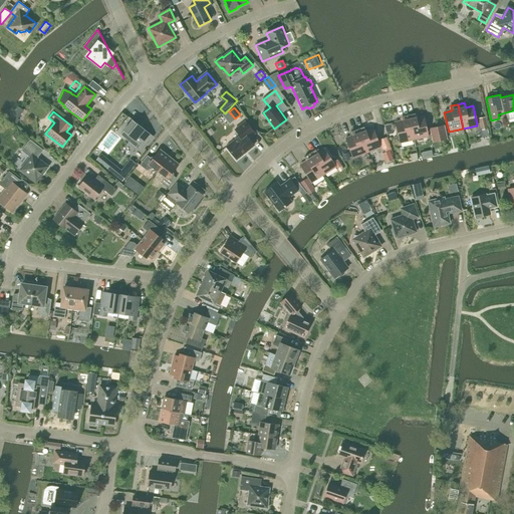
[(429,137),(424,116),(417,118),(416,113),(409,114),(414,140),(429,137)]
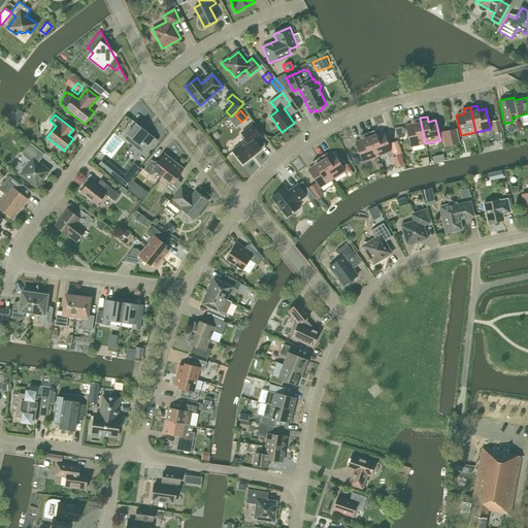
[(420,118),(413,120),(414,125),(405,126),(410,146),(425,143),(420,118)]
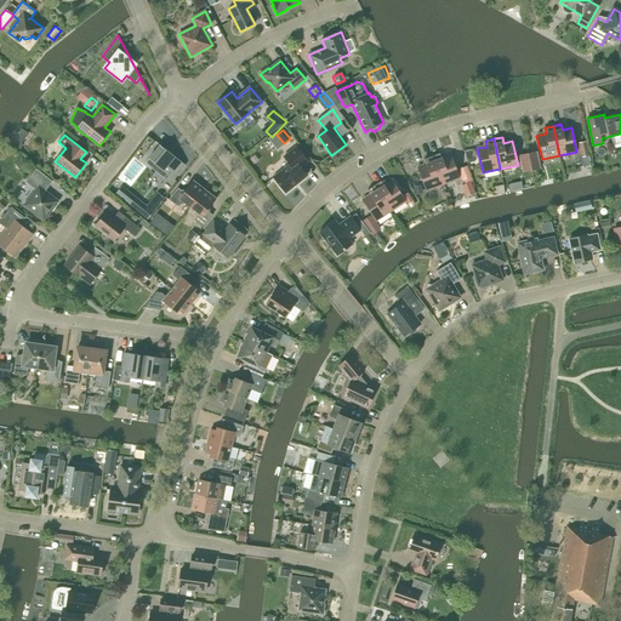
[(581,158),(590,155),(586,141),(577,143),(581,158)]
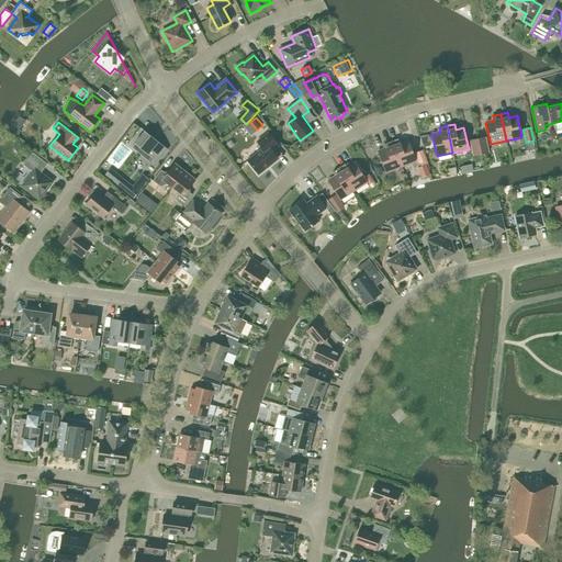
[(144,150),(157,161),(167,149),(145,131),(132,147),(141,155),(144,150)]
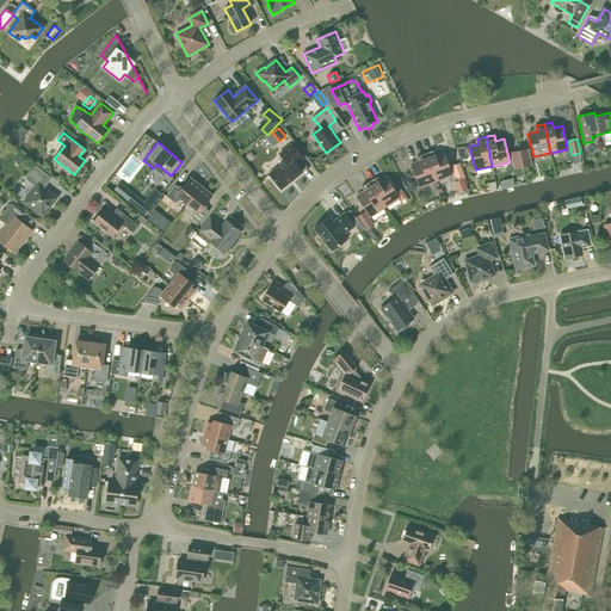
[(285,161),(270,174),(282,190),(302,173),(296,165),(303,159),(291,144),(279,154),(285,161)]
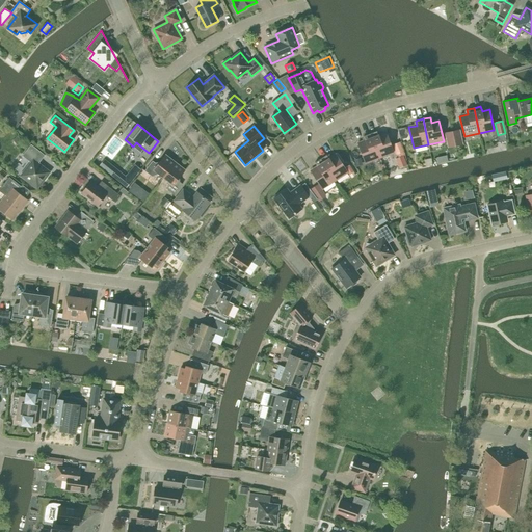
[(395,127),(388,129),(392,139),(399,136),(395,127)]
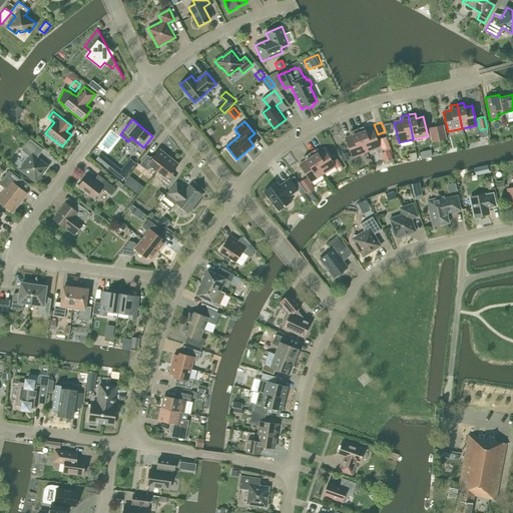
[(443,125),(436,127),(439,140),(446,139),(443,125)]
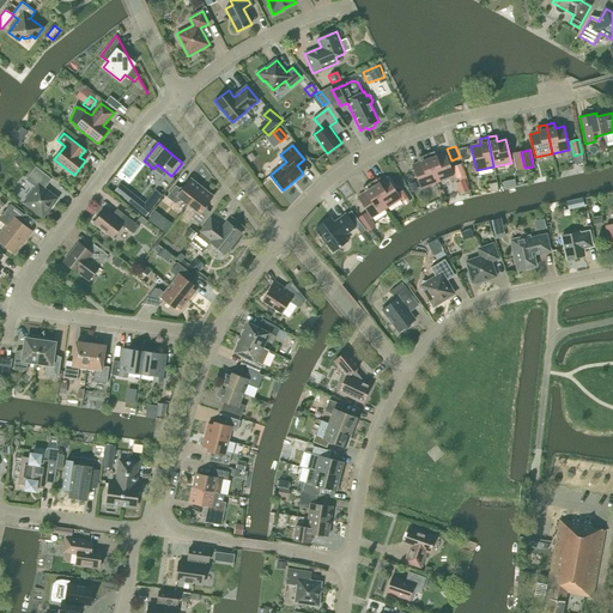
[(436,157),(435,151),(426,155),(437,182),(454,176),(445,153),(436,157)]
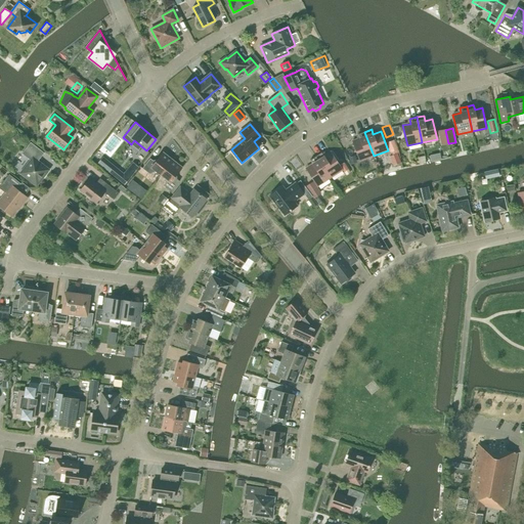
[(448,143),(445,130),(439,131),(441,145),(448,143)]
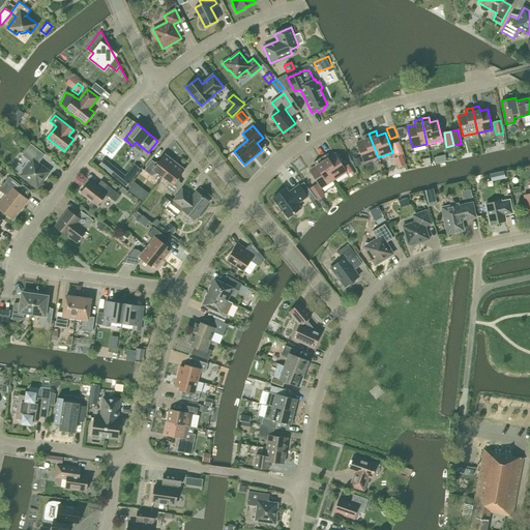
[(369,134),(362,136),(364,141),(356,143),(363,163),(378,157),(369,134)]
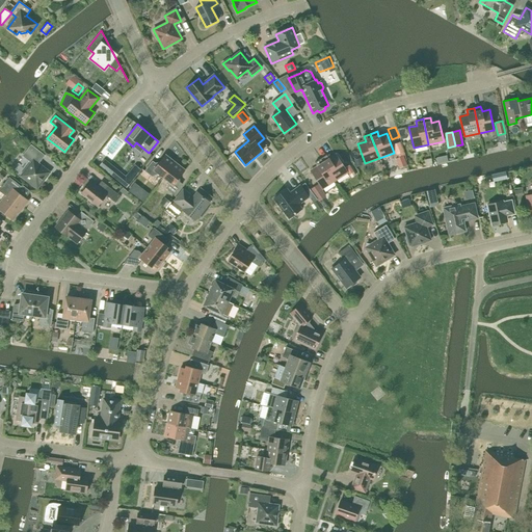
[(17,136),(12,140),(17,144),(21,140),(17,136)]
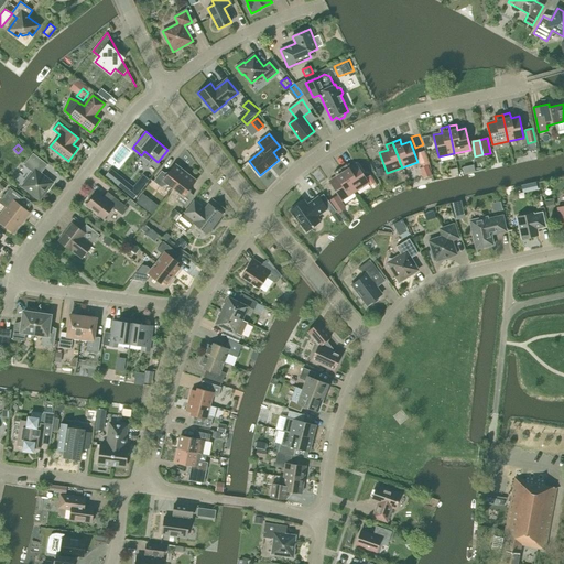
[(40,201),(53,183),(41,173),(47,164),(33,153),(23,165),(33,172),(22,186),(40,201)]
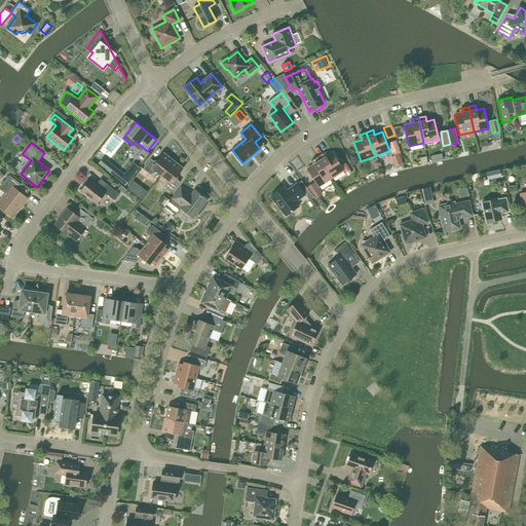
[(174,160),(163,153),(155,162),(151,159),(143,170),(150,175),(155,173),(156,172),(161,176),(174,160)]
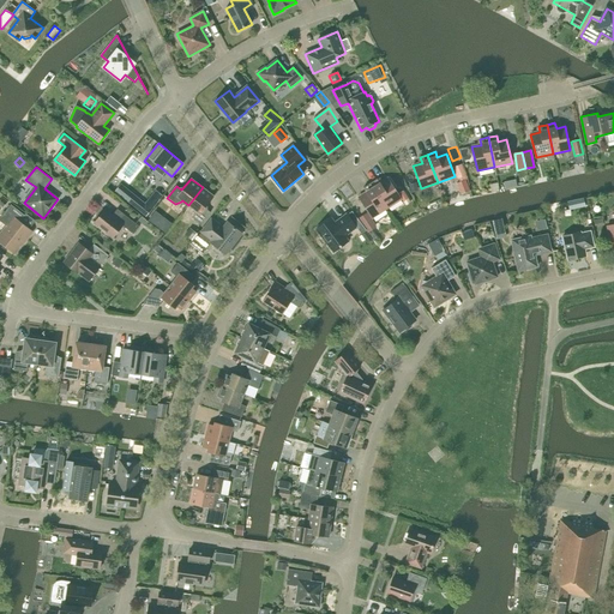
[(402,199),(389,179),(380,184),(377,179),(371,184),(386,209),(402,199)]
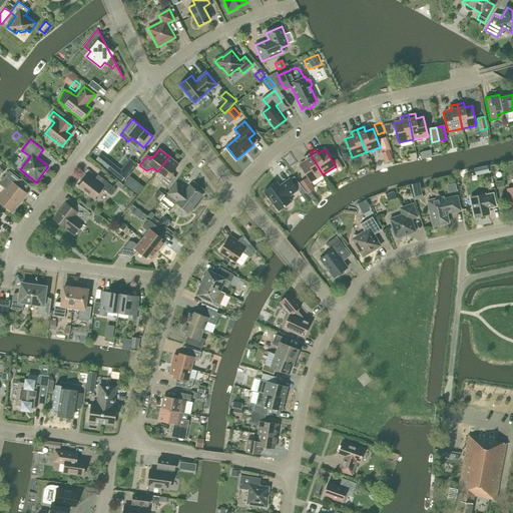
[(348,151),(341,153),(344,160),(350,158),(348,151)]
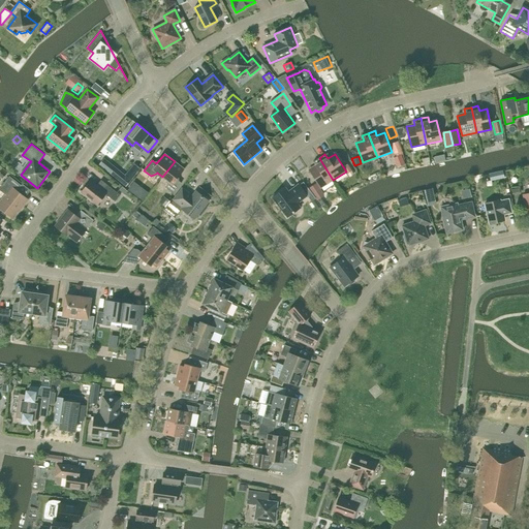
[(319,158),(313,162),(315,166),(309,170),(320,188),(333,180),(319,158)]
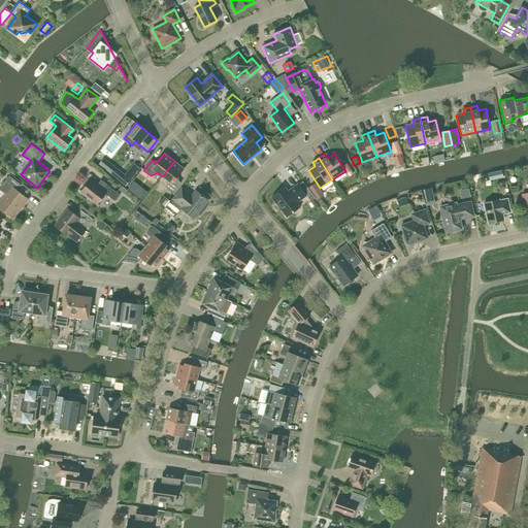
[(176,178),(184,169),(174,161),(162,176),(167,180),(166,182),(166,187),(173,193),(180,183),(176,178)]
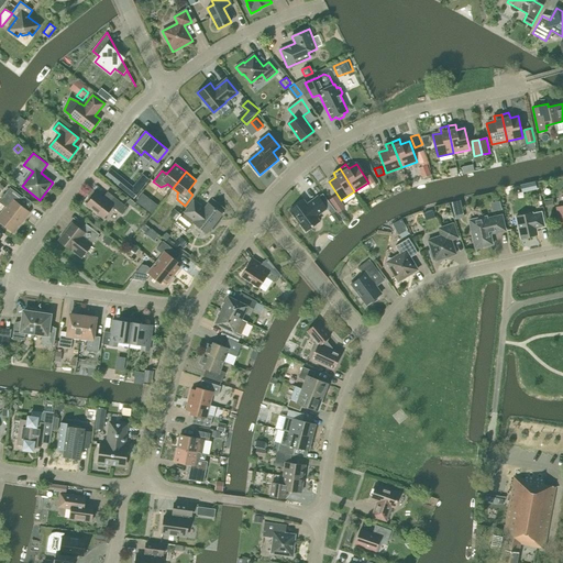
[(143,175),(134,186),(141,190),(150,180),(143,175)]
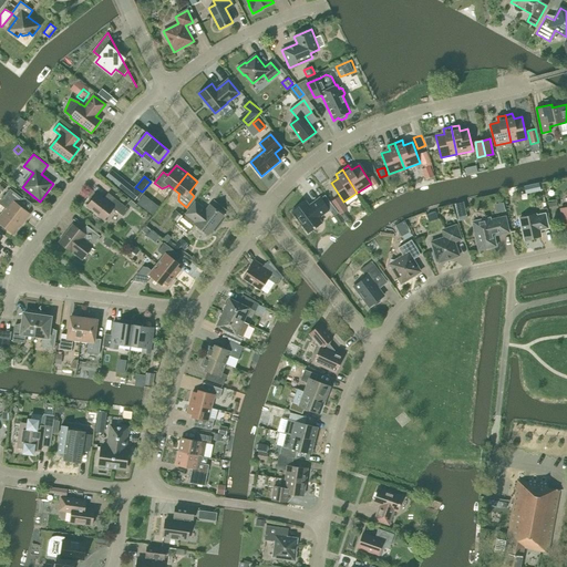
[(23,199),(10,188),(0,200),(0,204),(7,209),(0,217),(0,223),(13,234),(29,214),(18,205),(23,199)]
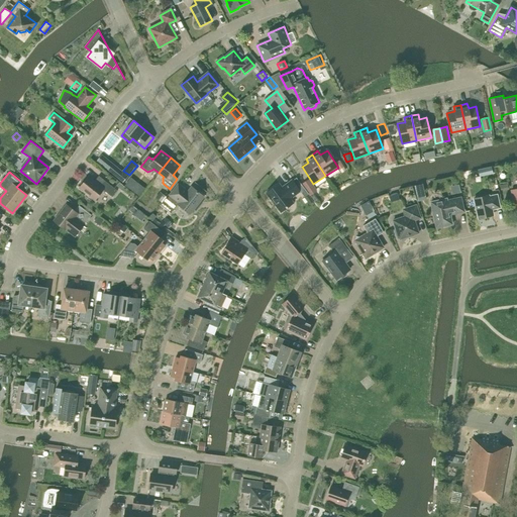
[(112,197),(117,191),(104,181),(100,186),(88,177),(80,188),(95,200),(103,190),(112,197)]
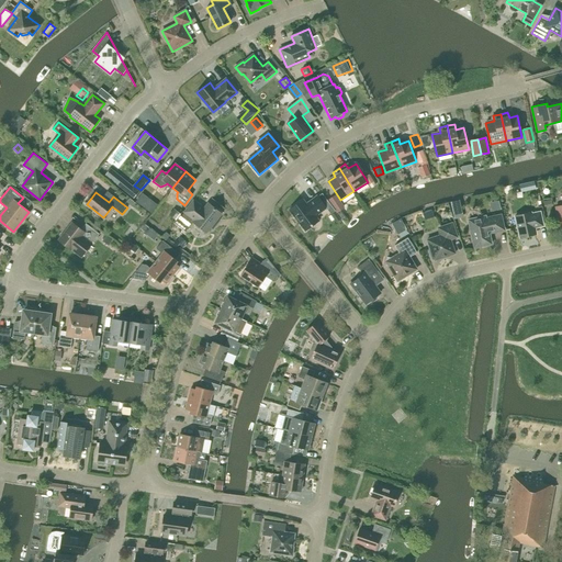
[(142,193),(136,201),(152,213),(158,205),(142,193)]
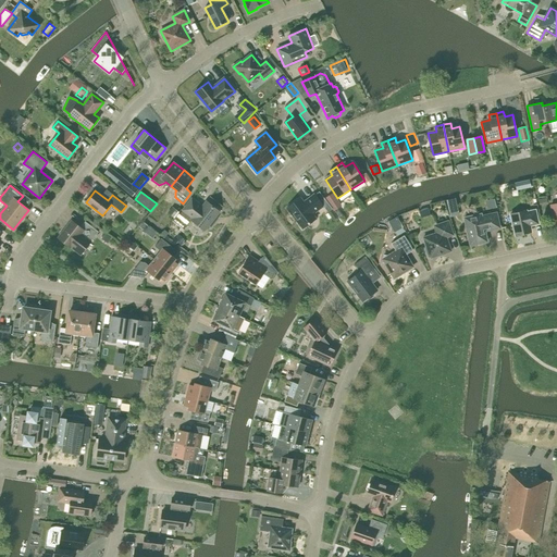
[(286,208),(302,229),(317,219),(313,214),(323,207),(314,194),(304,202),(300,198),(286,208)]
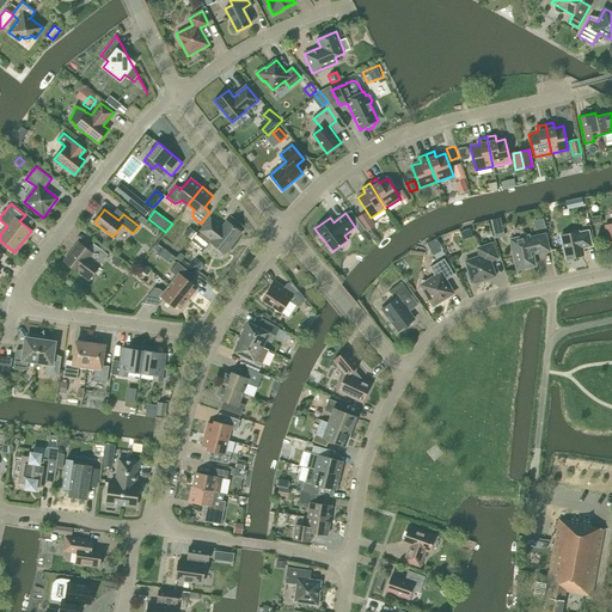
[(366,213),(357,218),(366,230),(367,232),(374,226),(366,213)]
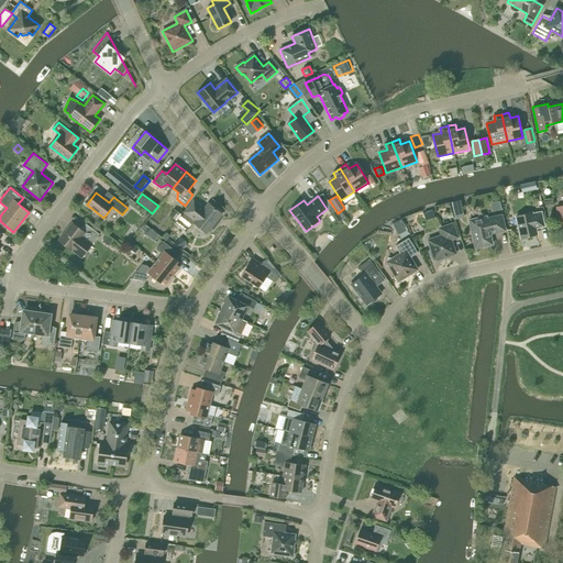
[(451,202),(455,220),(464,218),(460,200),(451,202)]
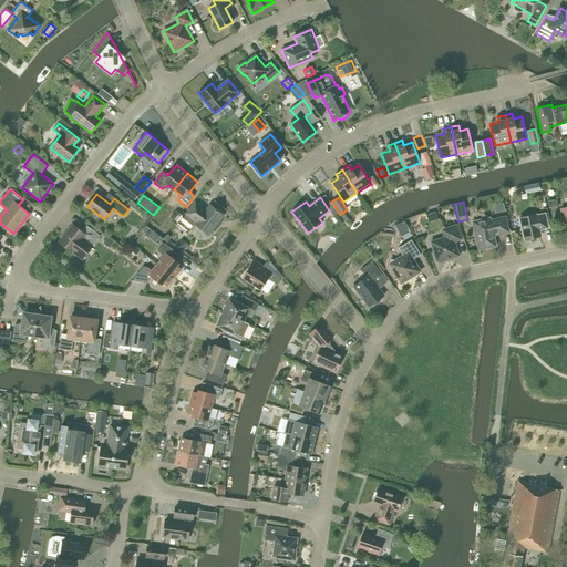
[(183,218),(191,224),(192,222),(195,225),(208,235),(224,215),(210,205),(206,210),(195,203),(186,214),(183,218)]
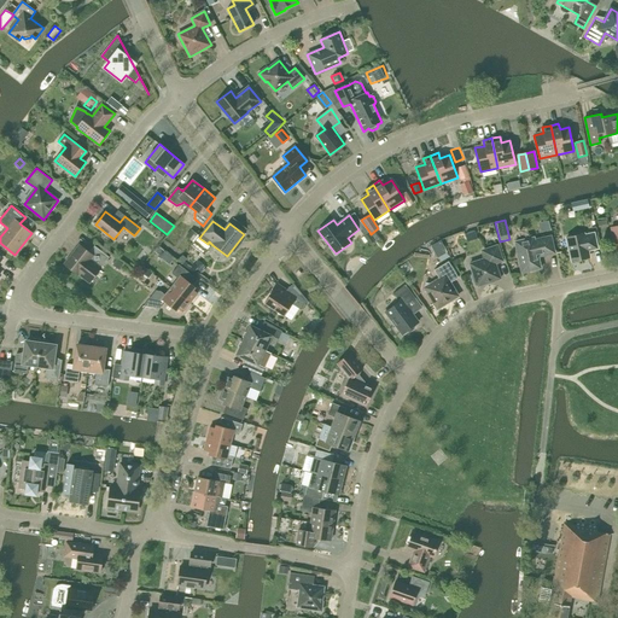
[(191,229),(186,237),(192,242),(197,234),(191,229)]
